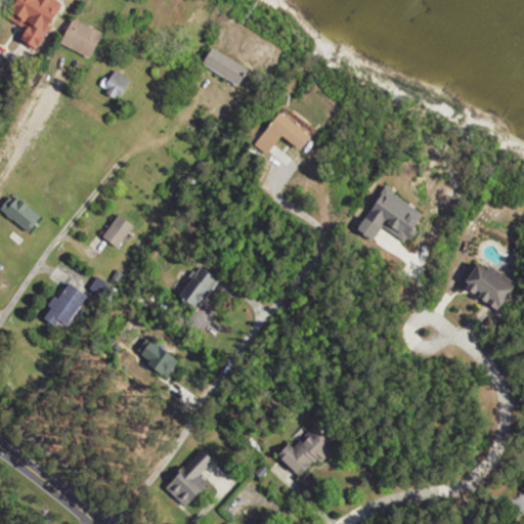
[(104,33),(74,19),(62,45),(92,59),(104,33)]
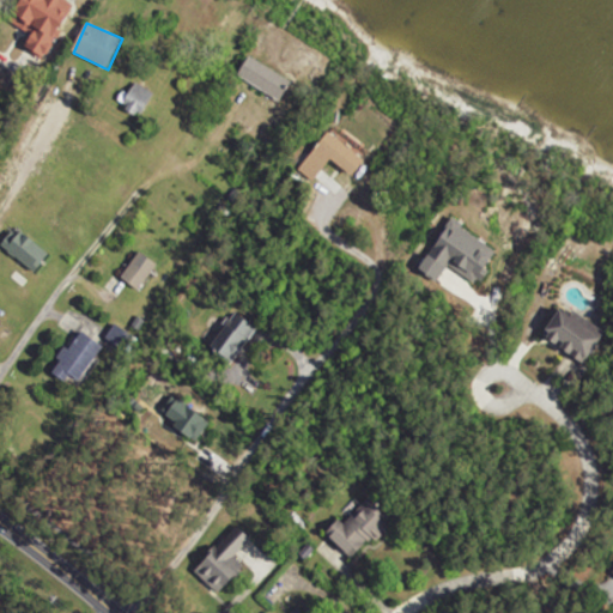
[(292,82),(249,58),(238,78),(281,102),(292,82)]
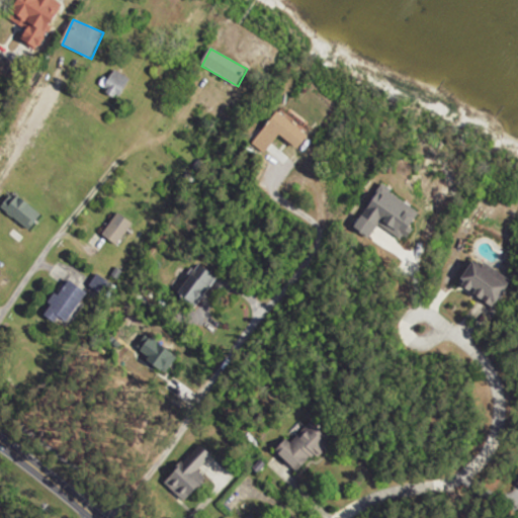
[(255,143),(278,161),(290,145),(297,150),(310,136),(278,111),(255,143)]
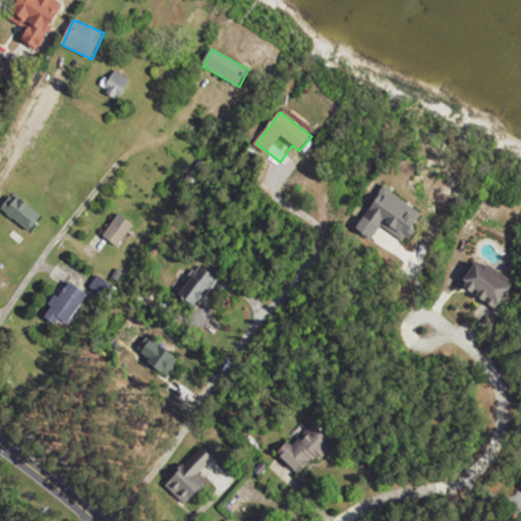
[(104,236),(119,247),(135,225),(120,214),(104,236)]
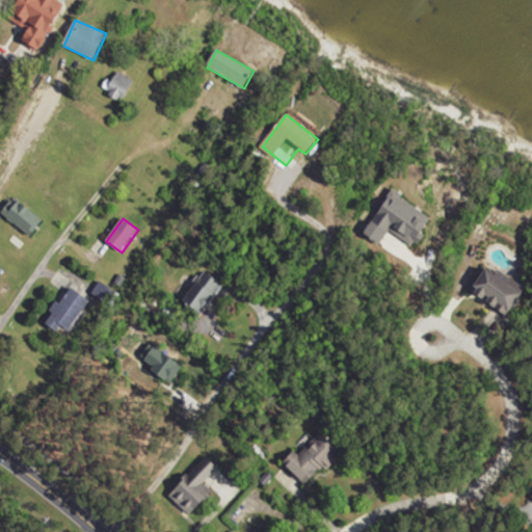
[(473,291),(507,317),(525,294),(489,268),(473,291)]
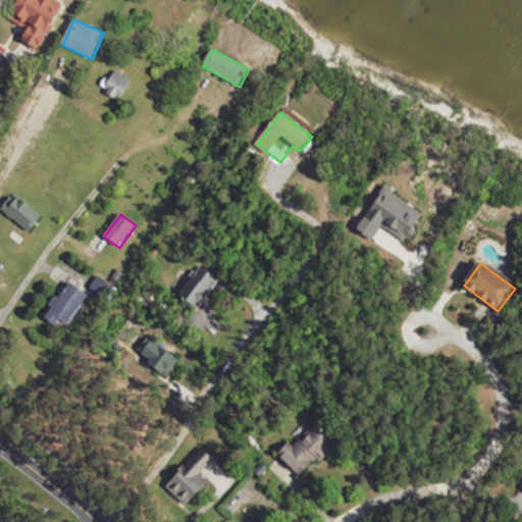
[(199,310),(220,279),(201,266),(180,297),(199,310)]
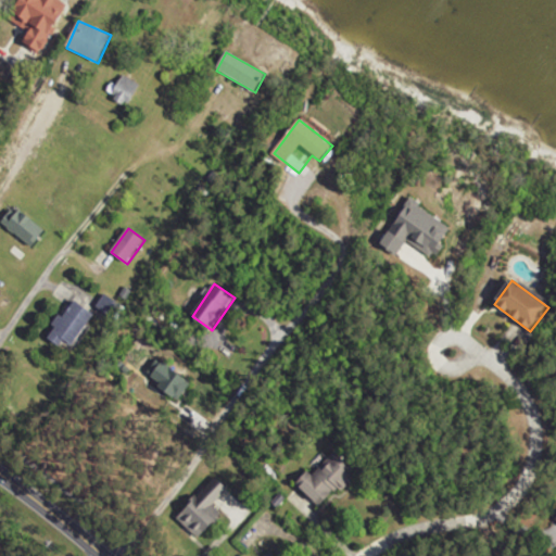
[(96,315),(75,300),(49,336),(70,351),(96,315)]
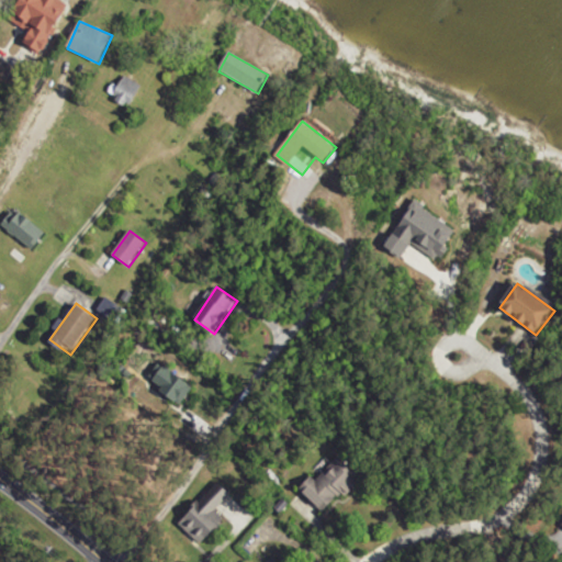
[(339,458),(303,493),(324,515),(360,480),(339,458)]
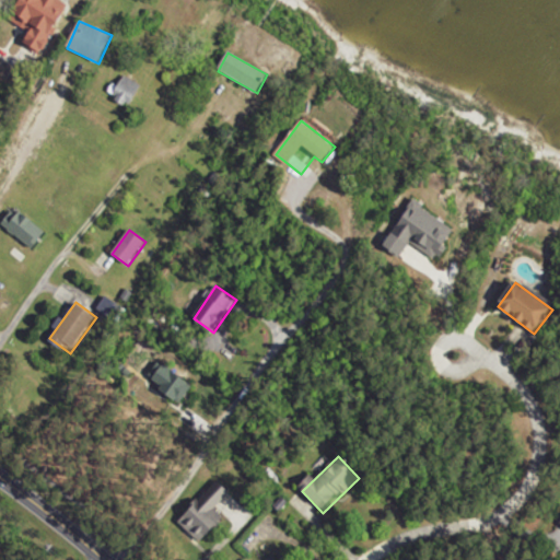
[(214,510),(231,492),(218,480),(178,522),(201,544),(224,518),(214,510)]
